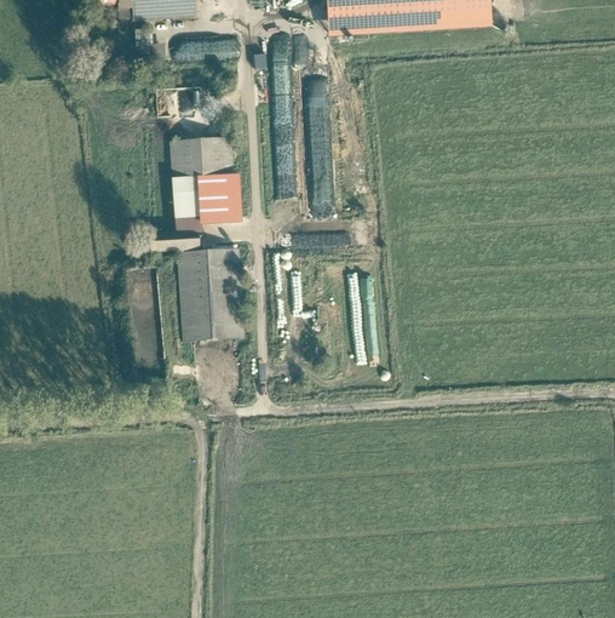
[(132,18),(195,15),(194,0),(120,0),(121,6),(131,6),(132,18)]
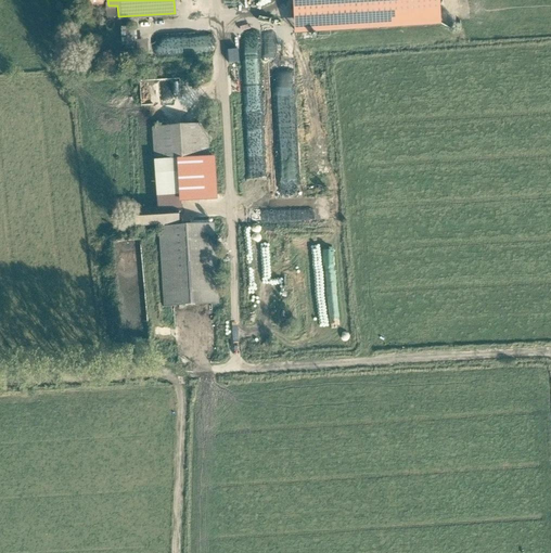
[(287,0),(291,33),(438,24),(436,0),(287,0)]
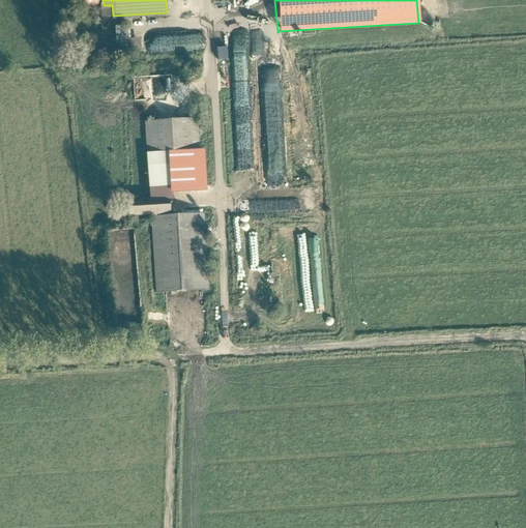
[(128,50),(139,49),(138,35),(127,36),(126,24),(112,25),(113,40),(127,39),(128,50)]
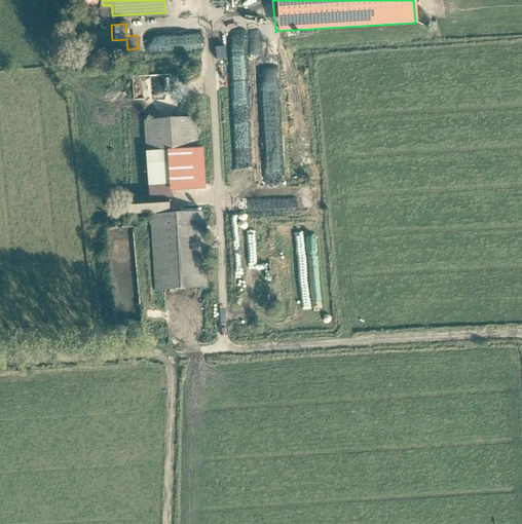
[(146,32),(147,50),(188,49),(187,30),(146,32)]
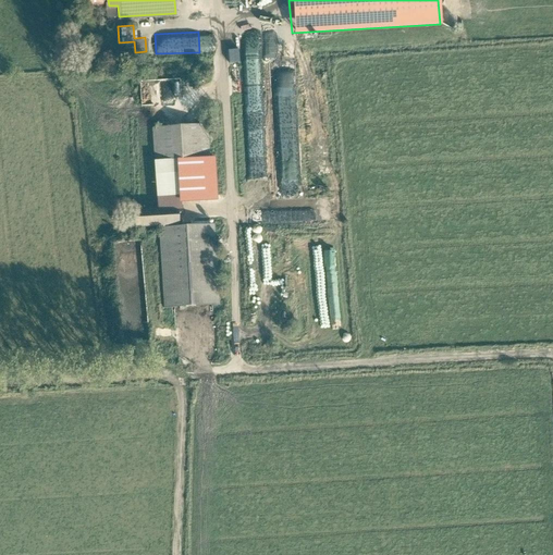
[(157,205),(181,204),(177,151),(204,150),(201,120),(151,123),(157,205)]
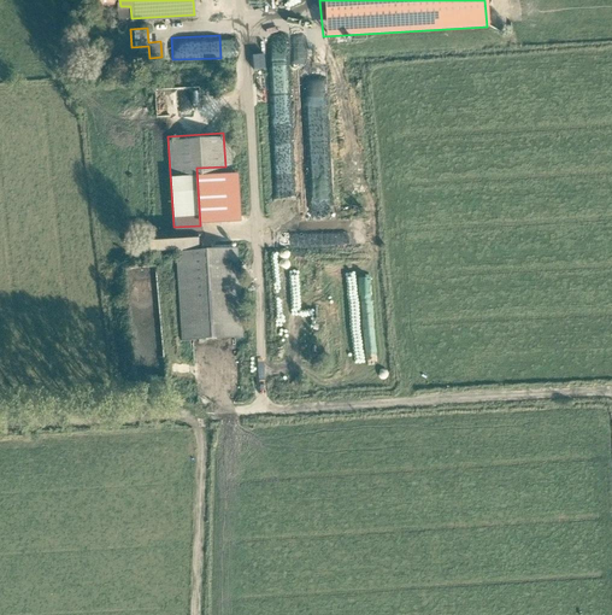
[(296,227),(296,245),(319,245),(319,227),(296,227)]
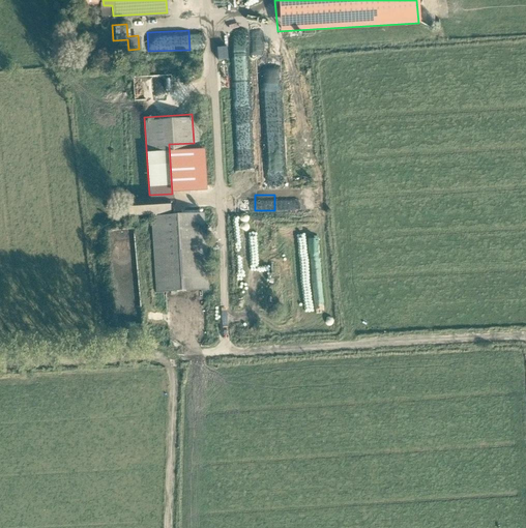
[(150,214),(153,288),(204,285),(200,212),(150,214)]
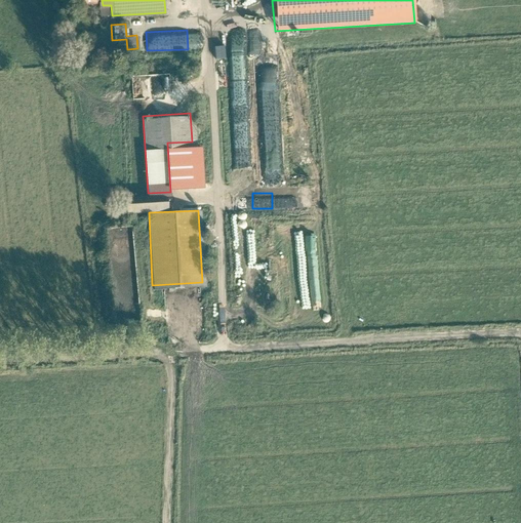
[(269,228),(270,236),(279,234),(278,227),(269,228)]
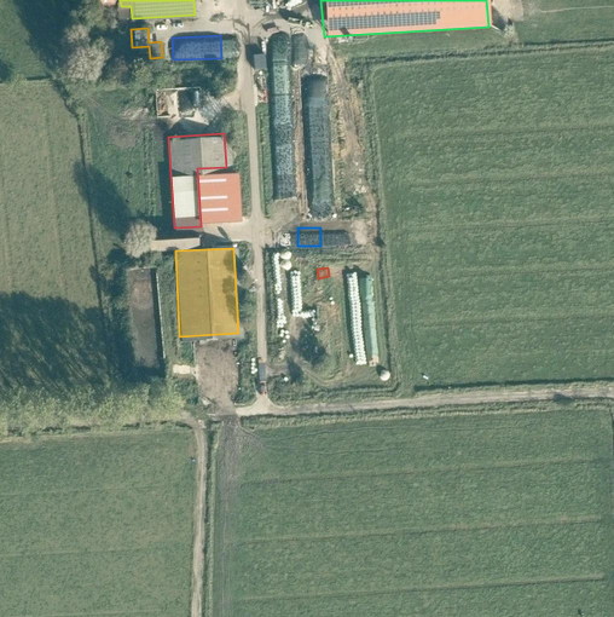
[(339,342),(335,292),(323,292),(325,344),(339,342)]
